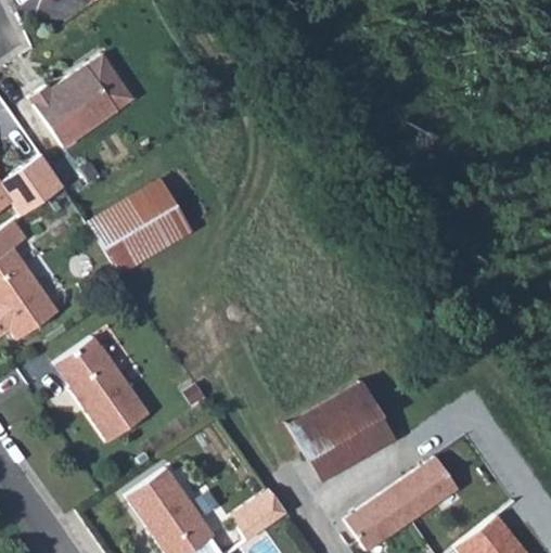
[(52,91),(48,86),(30,99),(65,148),(118,111),(106,94),(124,84),(103,55),(52,91)]
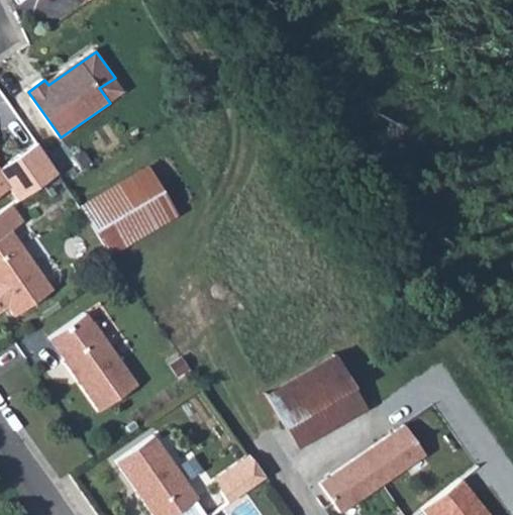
[(0,196),(12,189),(20,201),(61,174),(39,144),(1,171),(0,169),(0,196)]
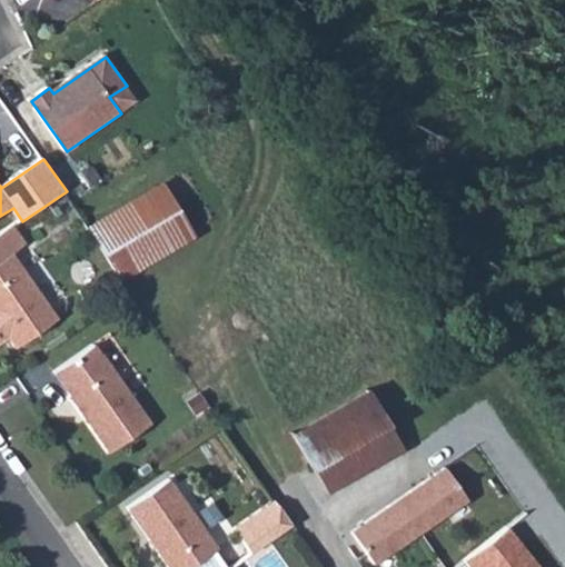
[(197,237),(167,186),(92,230),(122,280),(197,237)]
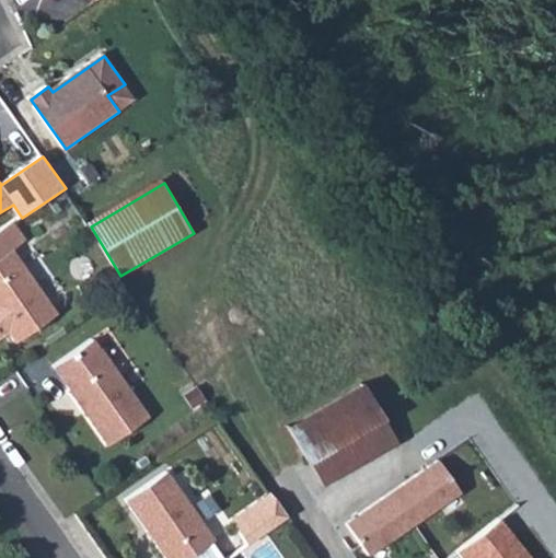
[(14,223),(0,232),(0,233),(13,252),(14,251),(27,241),(14,223)]
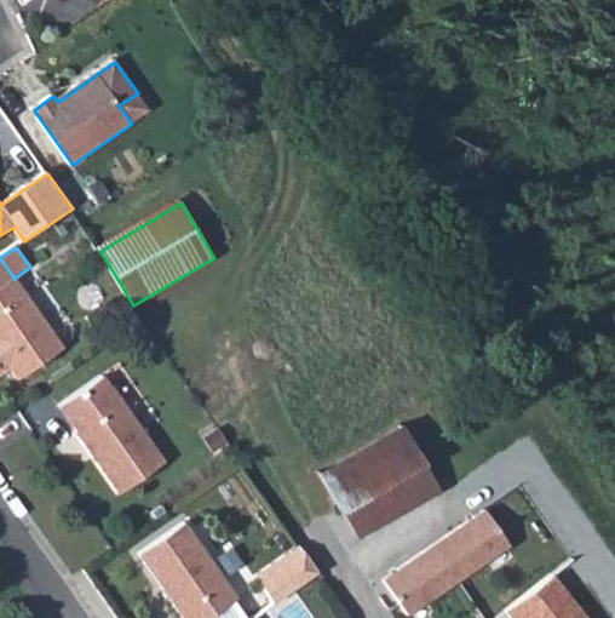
[(21,381),(65,349),(16,278),(15,279),(0,258),(0,375),(12,368),(21,381)]
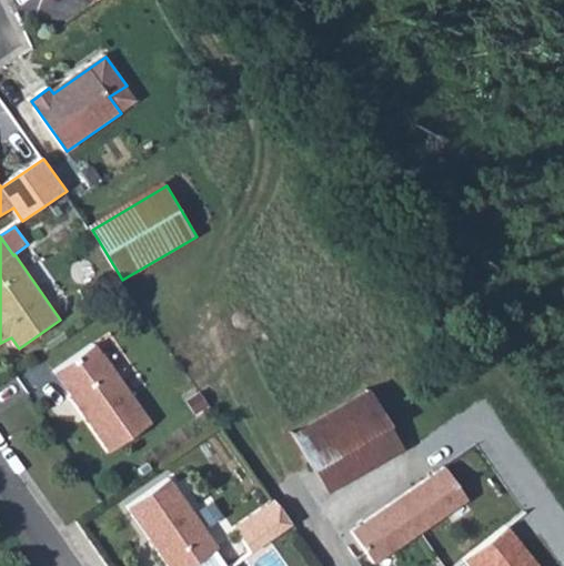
[(103,355),(97,346),(57,373),(72,396),(111,453),(152,424),(104,354),(103,355)]
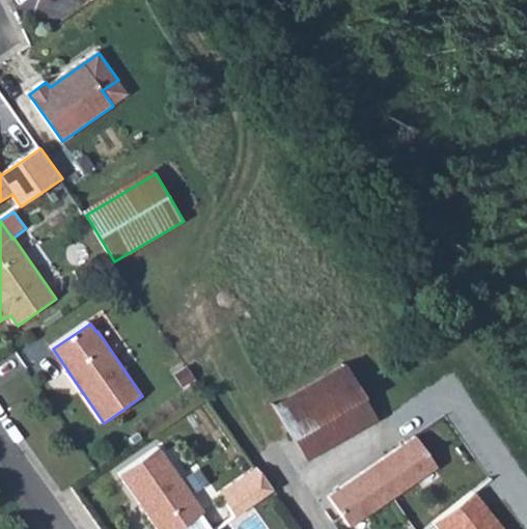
[(378,421),(344,365),(275,406),(308,462),(378,421)]
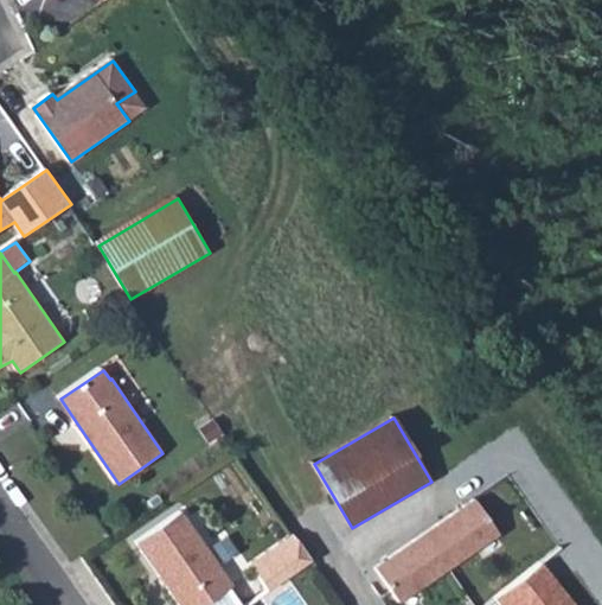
[(475,501),(428,534),(452,570),(501,533),(475,501)]
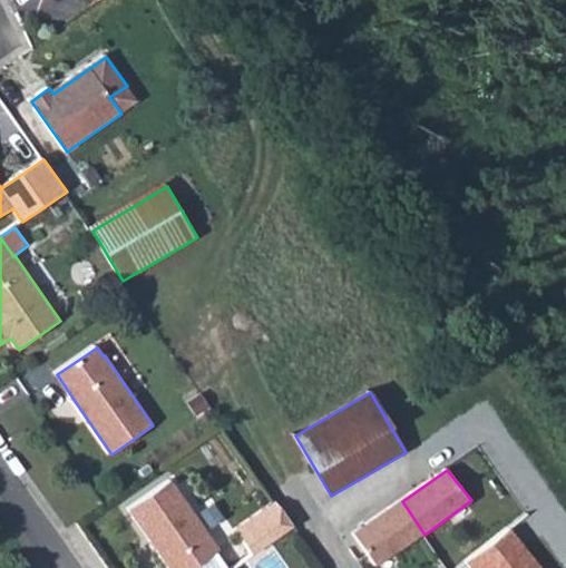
[(196,567),(221,551),(172,481),(130,510),(171,567),(196,567)]
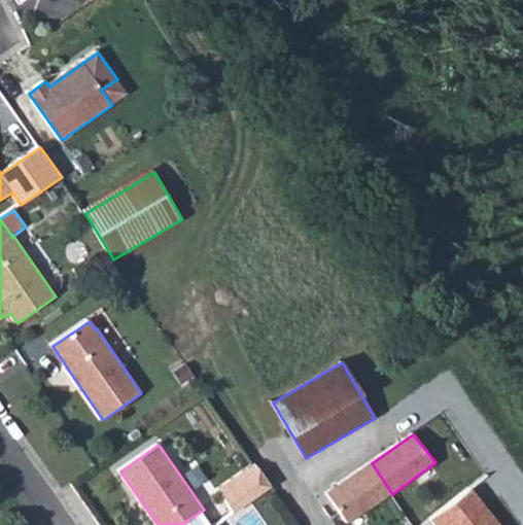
[(392,494),(372,463),(327,494),(349,523),(392,494)]
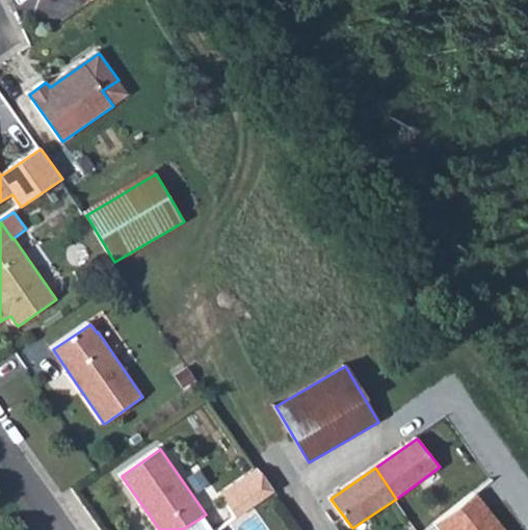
[(263,474),(220,504),(233,522),(275,492),(263,474)]
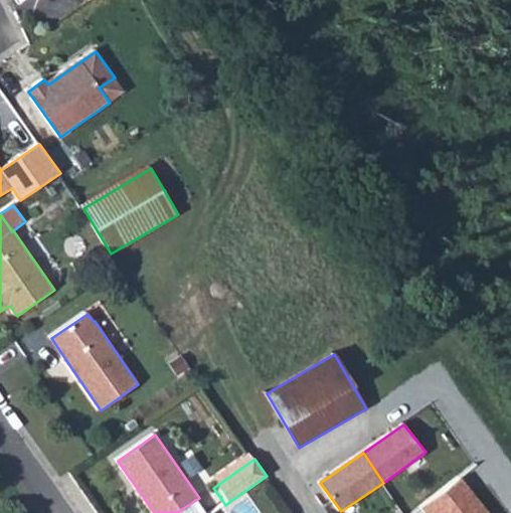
[(489,512),(463,478),(422,508),(426,512),(489,512)]
